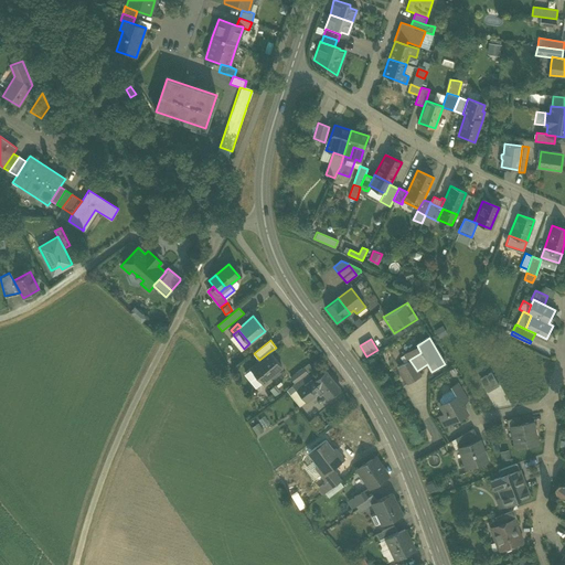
[(405,352),(409,360),(420,353),(420,352),(417,345),(405,352)]
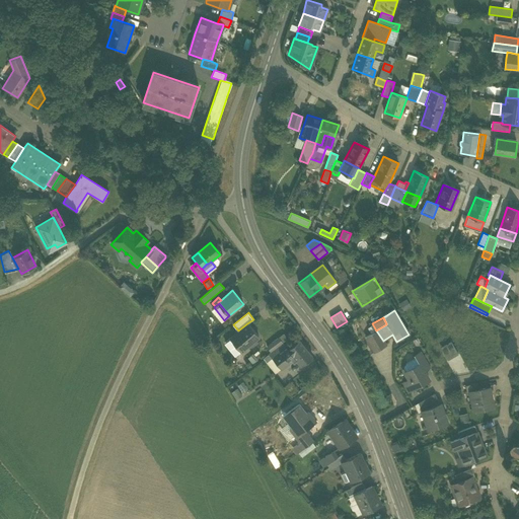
[(243,347),(244,349),(247,347),(258,337),(247,323),(238,330),(234,335),(243,347)]
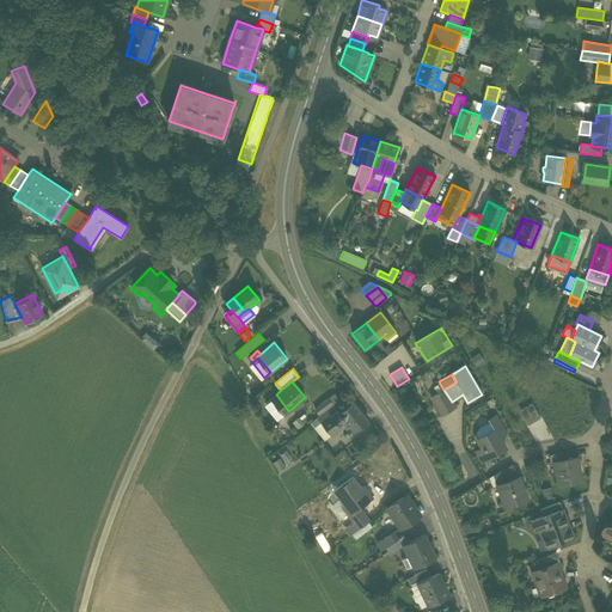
[(432,398),(442,416),(456,408),(452,402),(444,390),(432,398)]
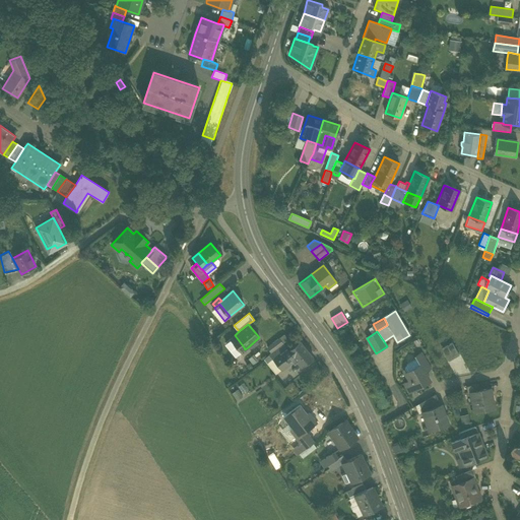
[(240,350),(240,351),(244,347),(235,335),(225,343),(235,354),(240,350)]
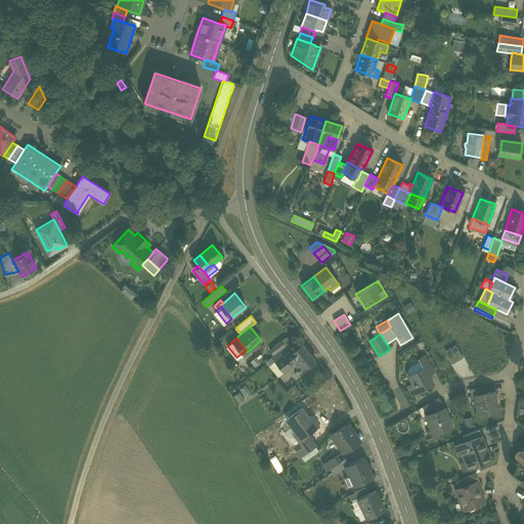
[(297,362),(303,370),(315,360),(302,344),(291,353),(285,347),(274,355),(287,369),(297,362)]
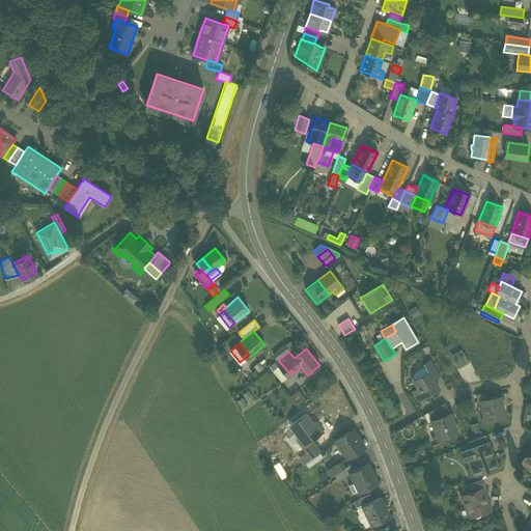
[(450,354),(458,368),(468,363),(460,348),(458,350),(450,354)]
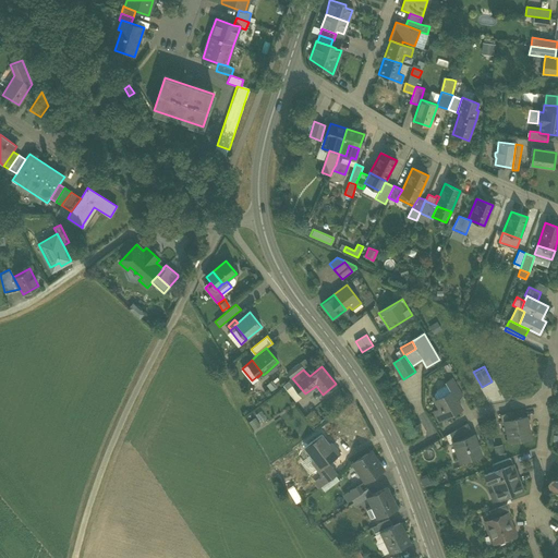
[(450,390),(456,399),(461,396),(451,379),(445,383),(447,386),(450,391),(450,390)]
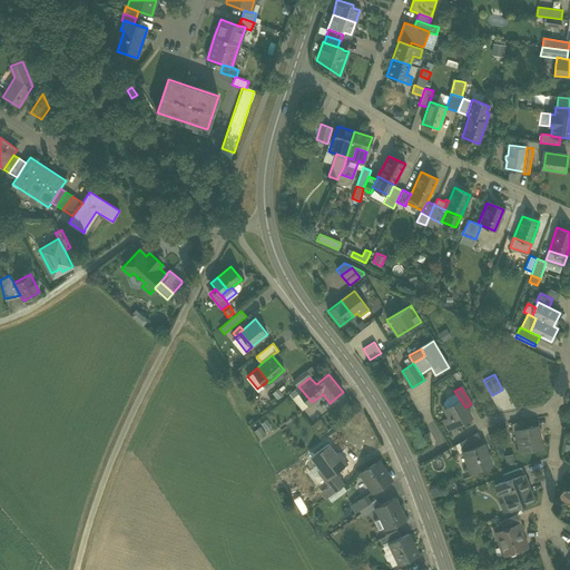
[(460,399),(460,400),(457,394),(446,400),(443,404),(445,408),(444,409),(455,428),(471,418),(465,408),(460,399)]
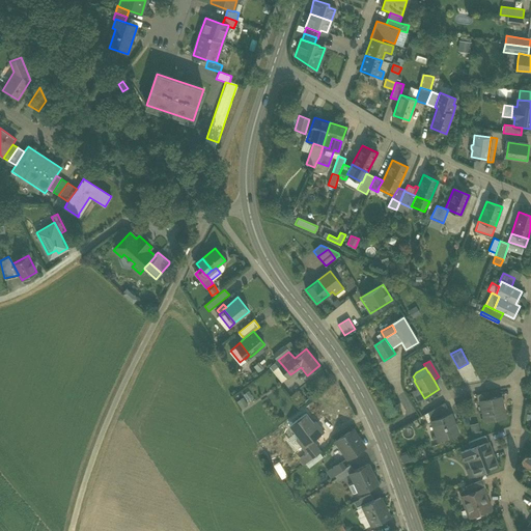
[(476,395),(477,401),(480,400),(490,398),(488,392),(476,395)]
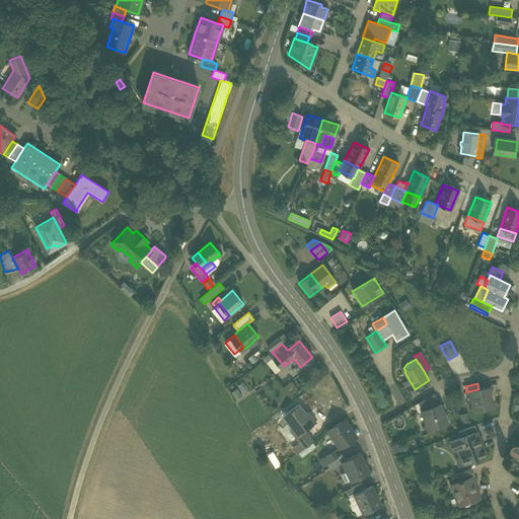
[(469,391),(473,412),(494,408),(490,387),(478,389),(469,391)]
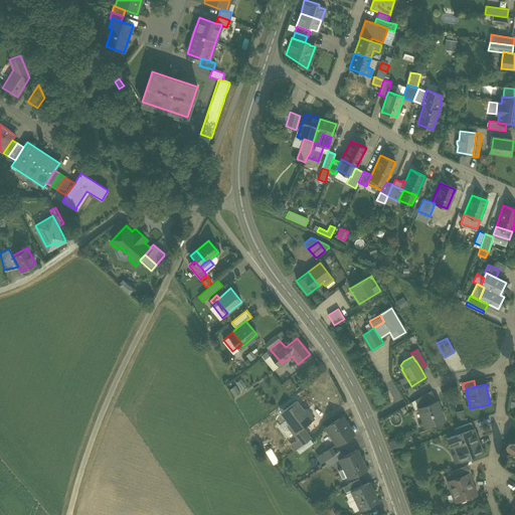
[(234,395),(238,392),(234,386),(229,389),(234,395)]
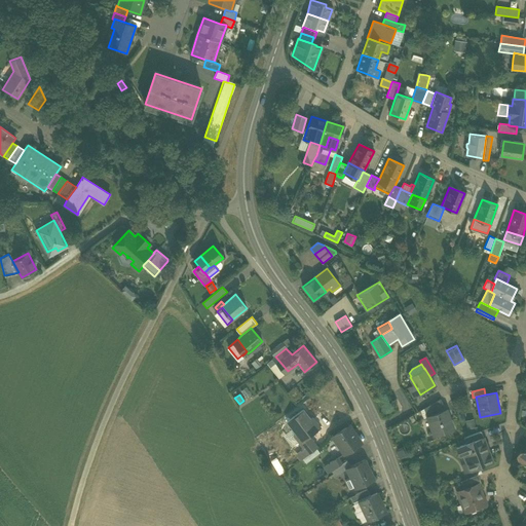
[(424,409),(427,416),(446,409),(440,399),(424,409)]
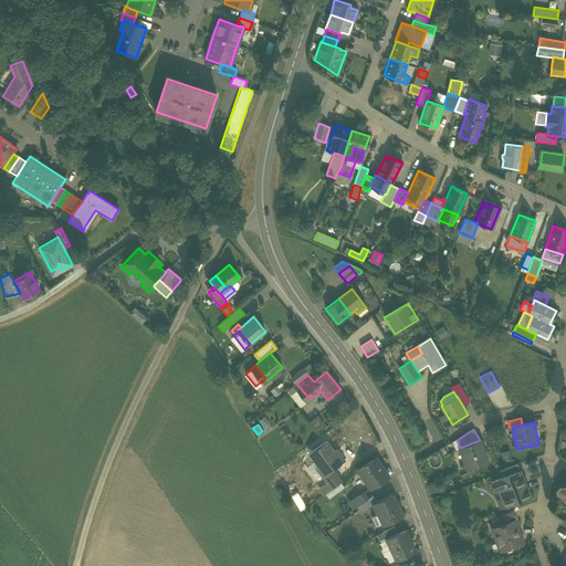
[(460,448),(468,469),(488,461),(480,440),(460,448)]
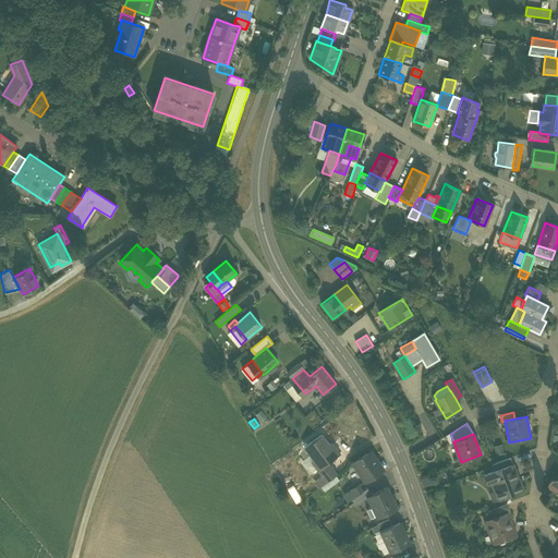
[(315,468),(317,471),(328,463),(340,453),(331,443),(329,445),(322,435),(304,448),(313,459),(311,461),(315,468)]
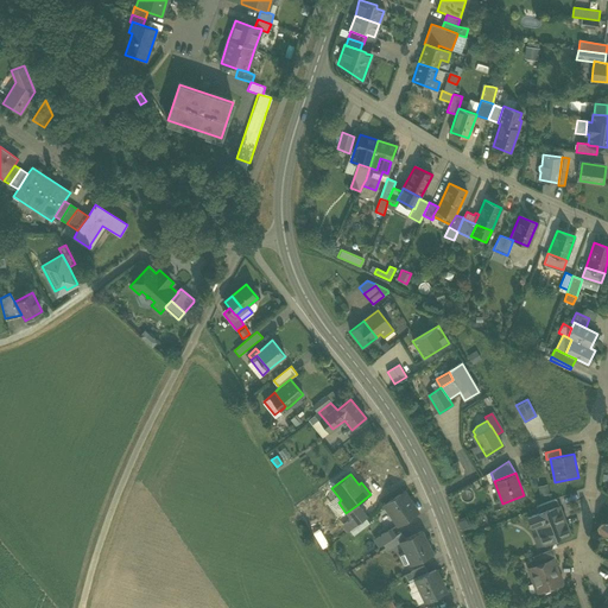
[(385,505),(398,525),(417,512),(404,492),(385,505)]
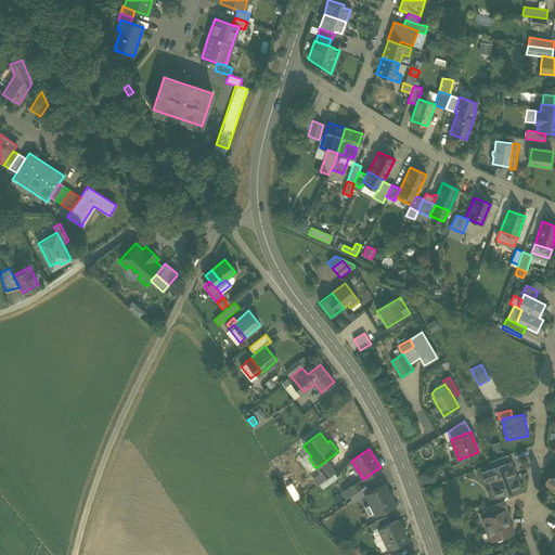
[(488,463),(491,468),(510,462),(507,455),(490,462),(488,463)]
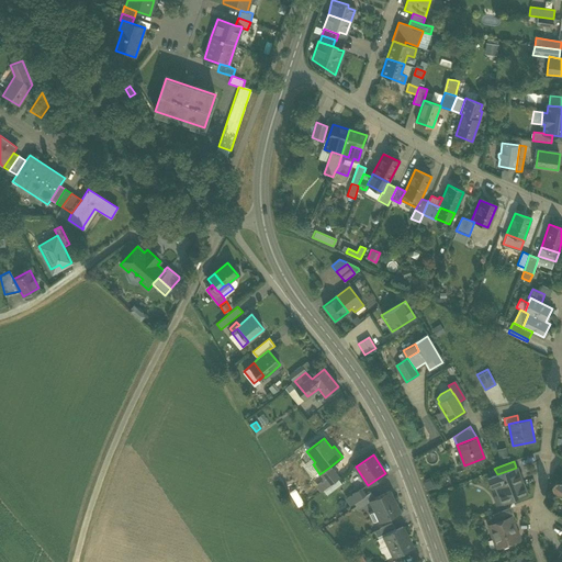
[(319,474),(324,480),(335,472),(330,467),(319,474)]
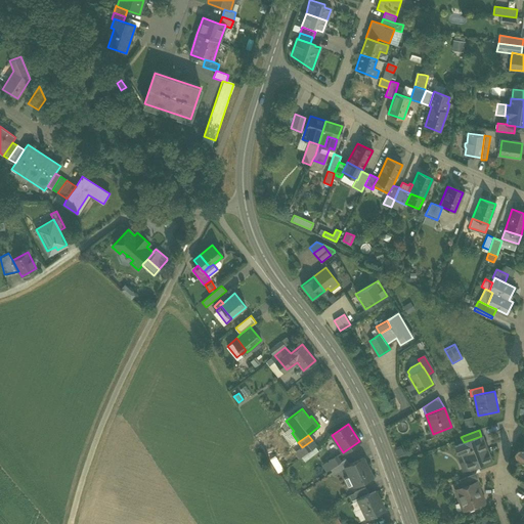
[(462,452),(466,462),(468,461),(471,468),(490,461),(488,453),(486,447),(481,436),(464,442),(454,445),(457,453),(462,452)]
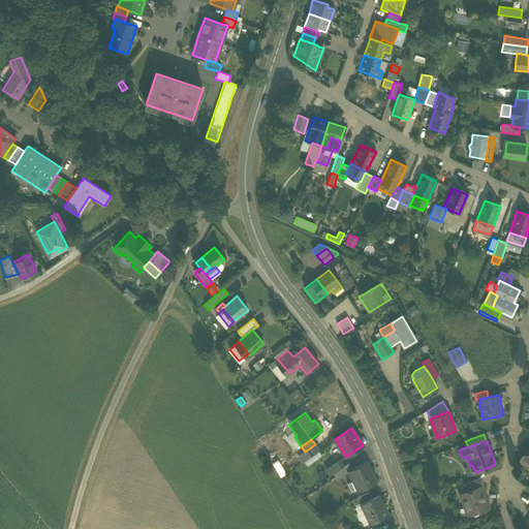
[(319,449),(315,444),(305,452),(300,456),(304,462),(319,449)]
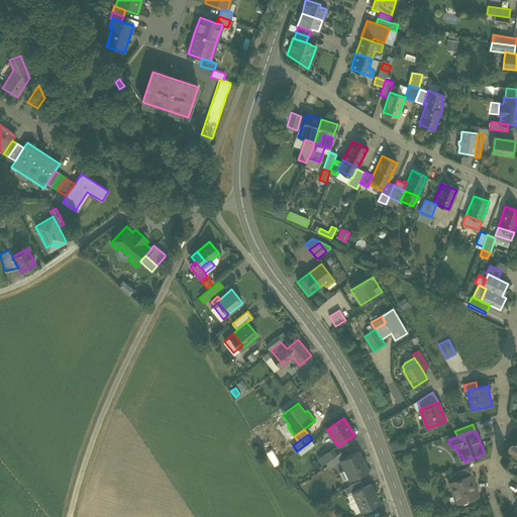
[(516,454),(516,439),(515,442),(511,443),(508,447),(509,452),(513,455),(516,454)]
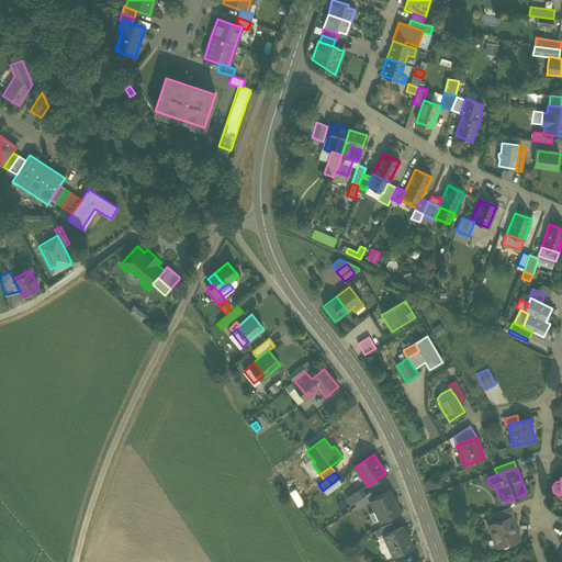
[(352,504),(355,503),(364,495),(360,489),(348,497),(352,504)]
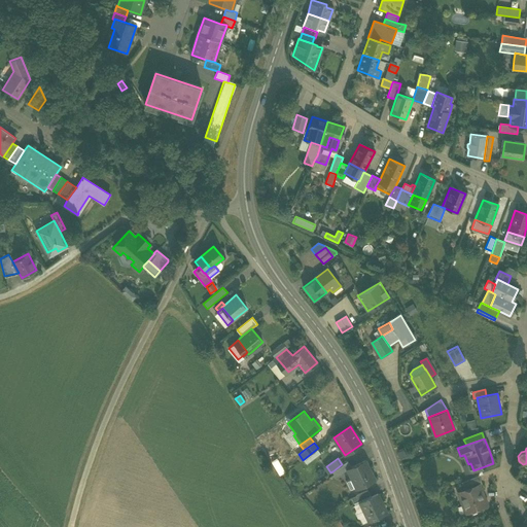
[(348,461),(342,464),(332,471),(336,478),(346,470),(347,469),(351,467),(348,461)]
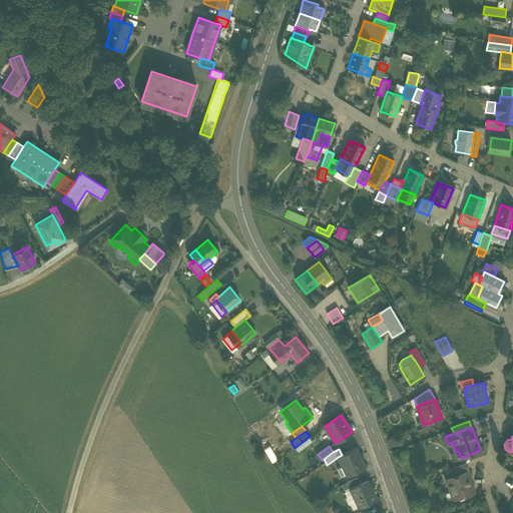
[(338,457),(343,466),(337,469),(341,477),(346,474),(347,476),(365,467),(356,449),(342,455),(338,457)]
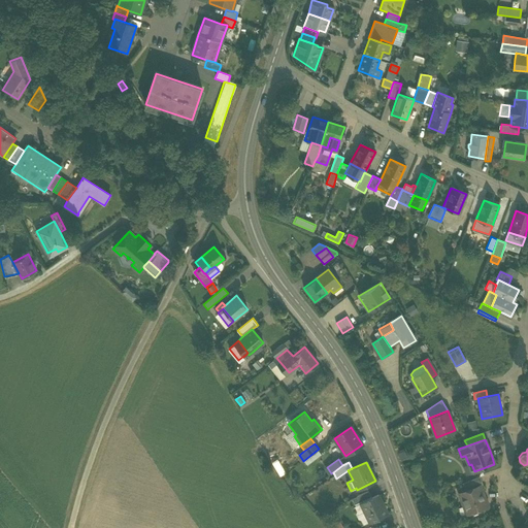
[(462,483),(465,491),(479,486),(483,485),(480,476),(462,483)]
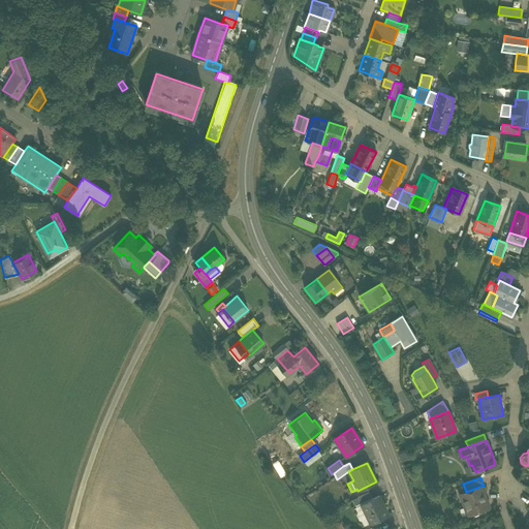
[(471,515),(475,516),(478,515),(479,511),(479,510),(488,507),(479,487),(466,492),(460,494),(465,506),(467,506),(470,514),(468,514),(468,515),(471,514),(471,515)]
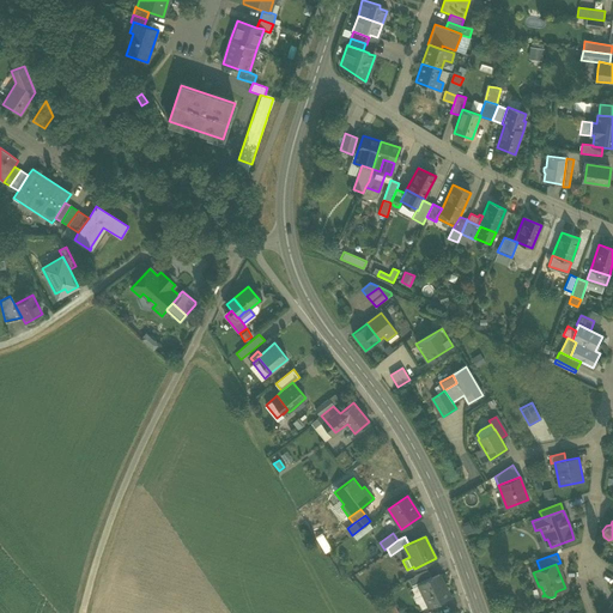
[(408,580),(411,586),(431,576),(428,570),(408,580)]
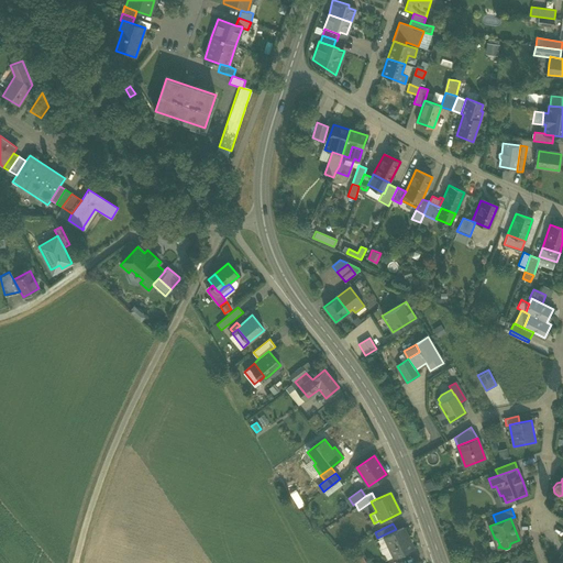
[(384,537),(394,556),(412,548),(404,528),(384,537)]
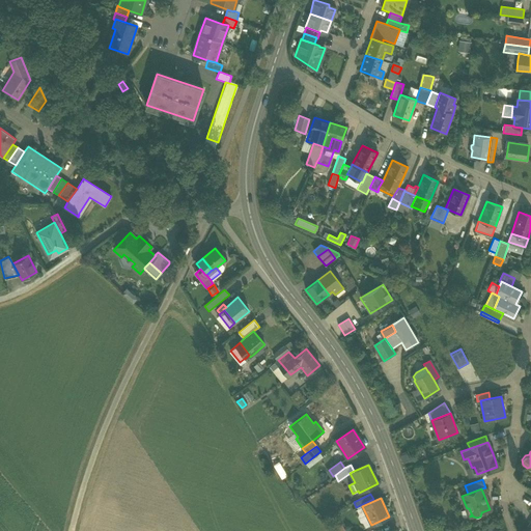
[(366,527),(371,525),(362,506),(357,509),(359,513),(358,516),(361,522),(363,523),(366,527)]
